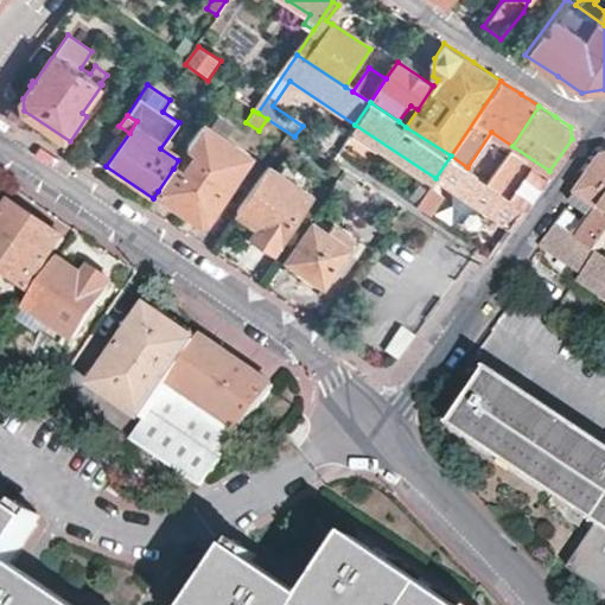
[(173,169),(158,191),(196,218),(191,223),(201,229),(209,229),(218,216),(212,214),(253,155),(204,123),(186,148),(196,154),(183,176),(173,169)]
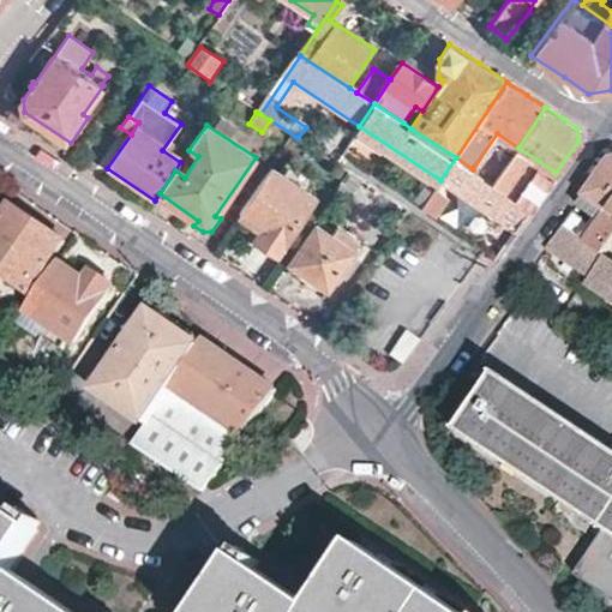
[(495,184),(531,208),(543,191),(556,173),(519,148),(495,184)]
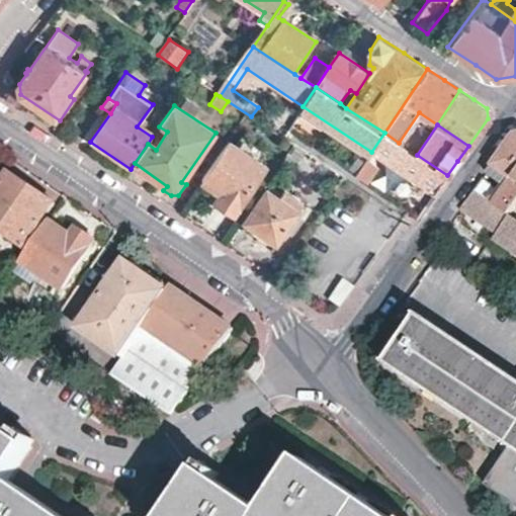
[(265,152),(236,132),(229,142),(203,179),(222,192),(216,200),(235,213),(266,168),(273,158),(265,152)]
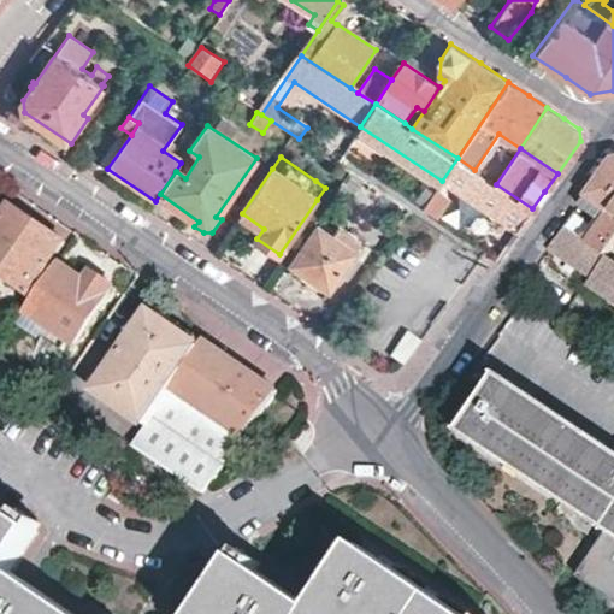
[(474,170),(458,158),(442,181),(517,231),(520,226),(532,208),(496,184),(474,170)]
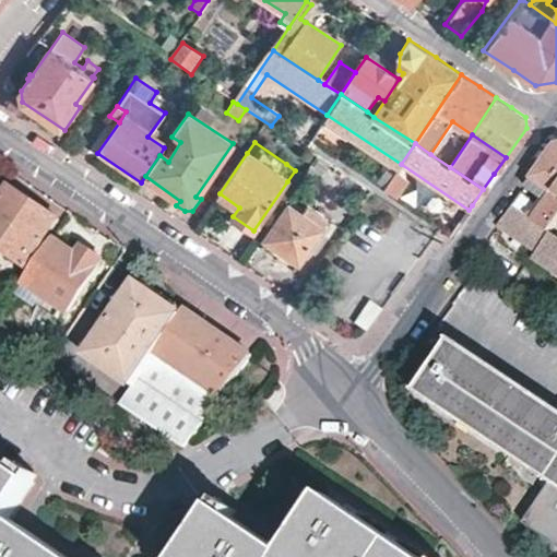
[(521,193),(512,205),(553,233),(556,227),(556,226),(556,146),(554,149),(531,179),(549,193),(545,201),(541,206),(521,193)]
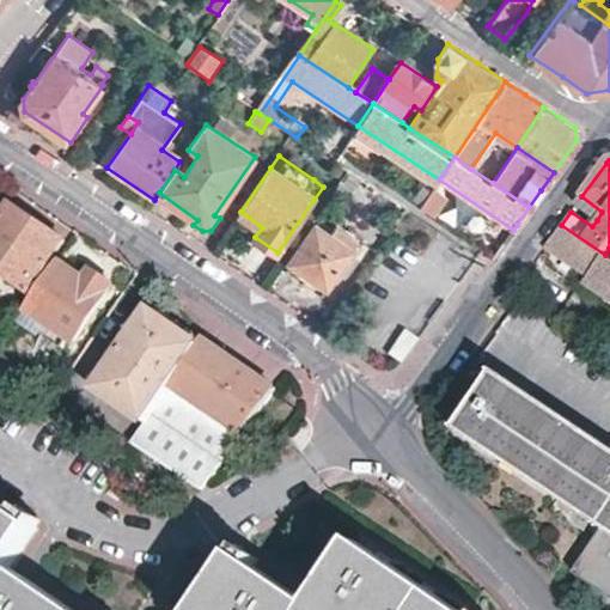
[(359,180),(346,171),(337,183),(343,187),(351,191),(359,180)]
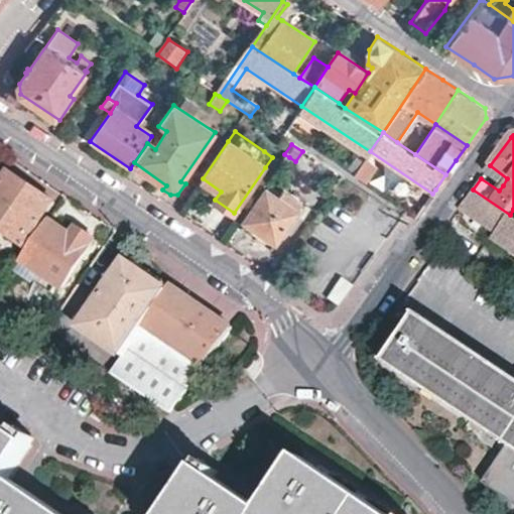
[(366,182),(375,168),(364,160),(354,174),(366,182)]
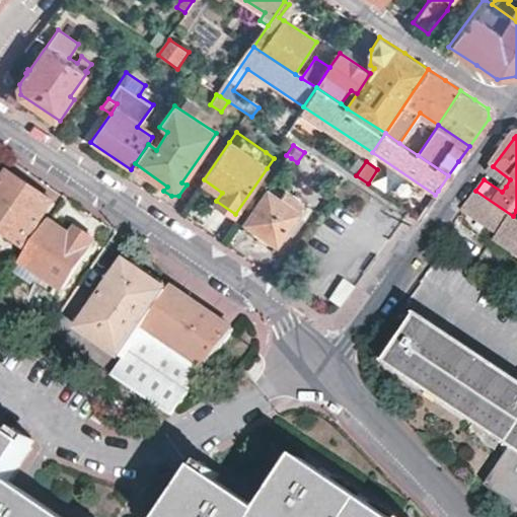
[(510,179),(493,166),(489,171),(487,173),(506,187),(510,179)]
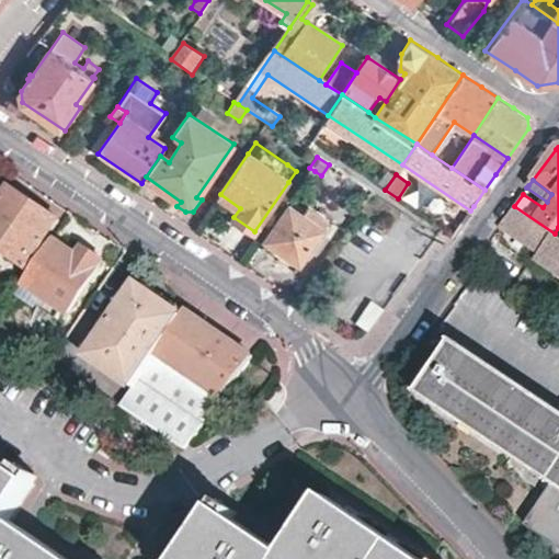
[(0,250),(25,269),(57,221),(10,190),(0,203),(0,250)]
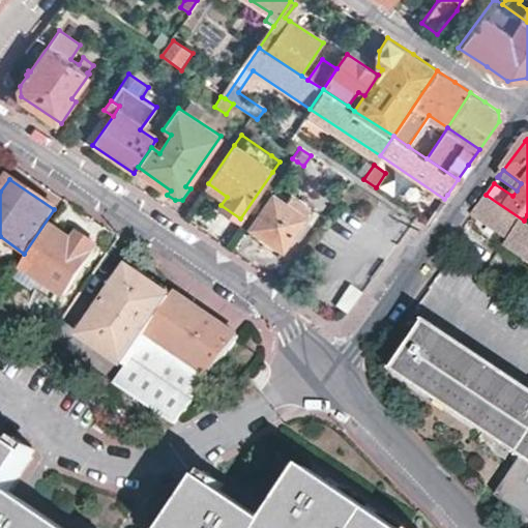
[(273,196),(252,226),(283,248),(286,243),(291,247),(309,222),(303,218),(311,208),(293,195),(287,205),(273,196)]
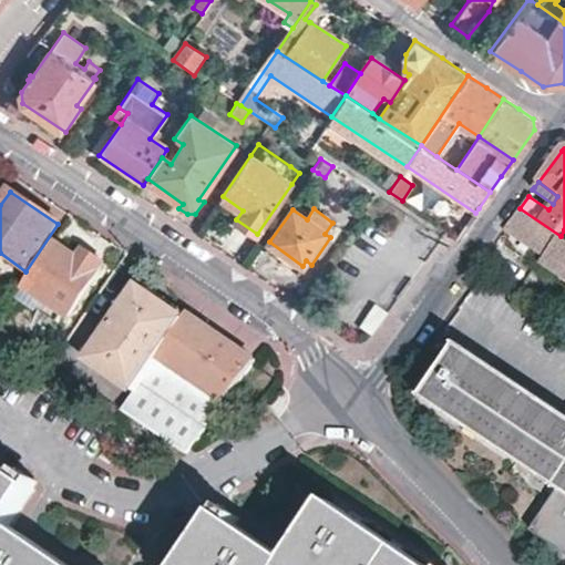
[(520,208),(504,228),(564,269),(564,238),(561,236),(520,208)]
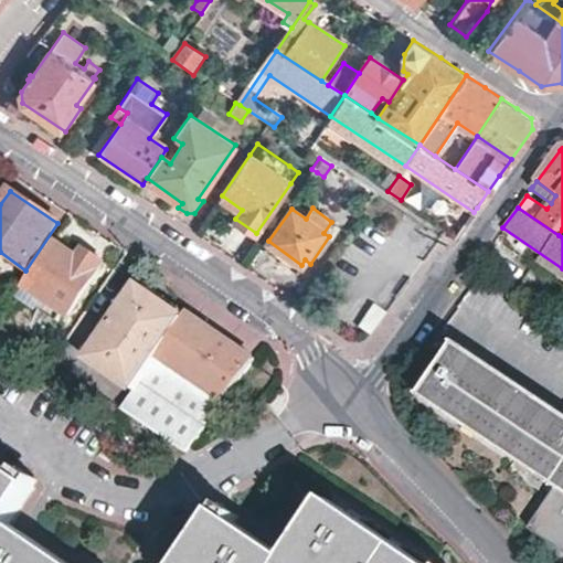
[(52,241),(20,289),(22,291),(60,317),(63,318),(101,263),(81,248),(75,256),(52,241)]
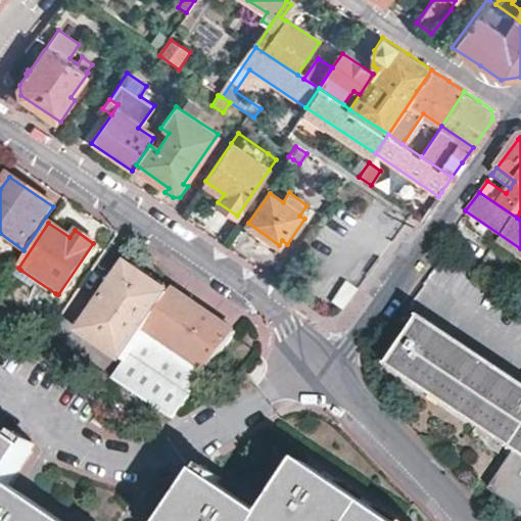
[(80,331),(122,361),(169,294),(145,279),(126,266),(80,331)]
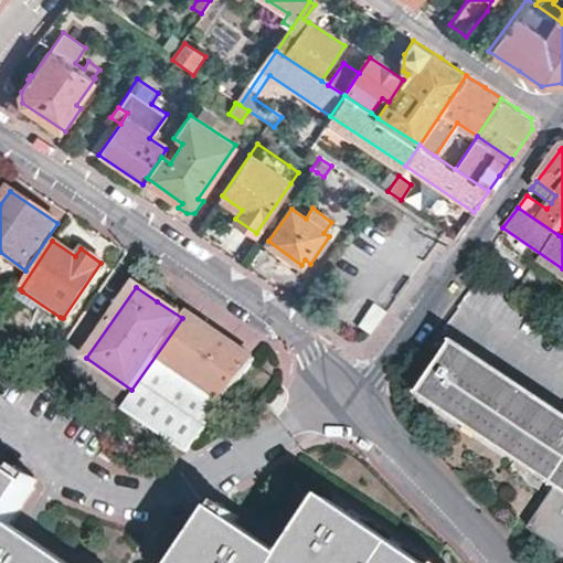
[(60,317),(22,291),(17,299),(55,326),(60,317)]
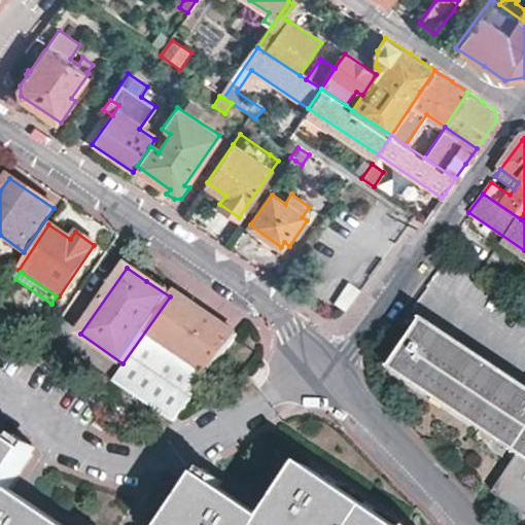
[(123,363),(110,382),(170,422),(237,336),(206,315),(172,292),(170,296),(123,363)]
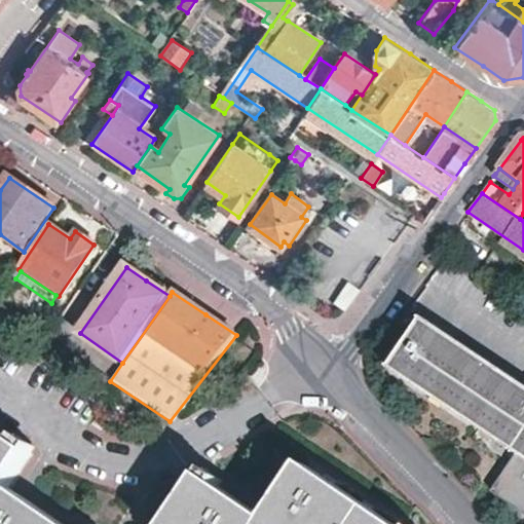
[(523,385),(426,322),(391,371),(517,455),(492,492),(523,514),(523,385)]
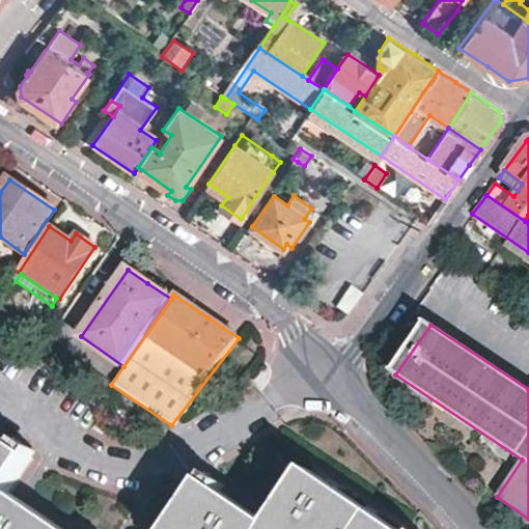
[(58,528),(6,494),(29,461),(0,440),(0,528),(58,528)]
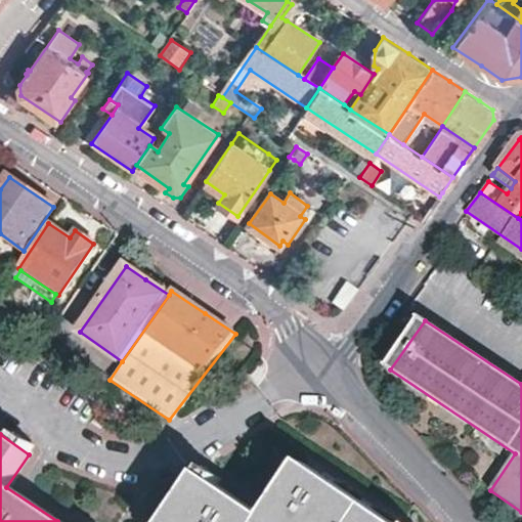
[(201,477),(170,521),(388,521),(304,466),(267,520),(201,477)]
